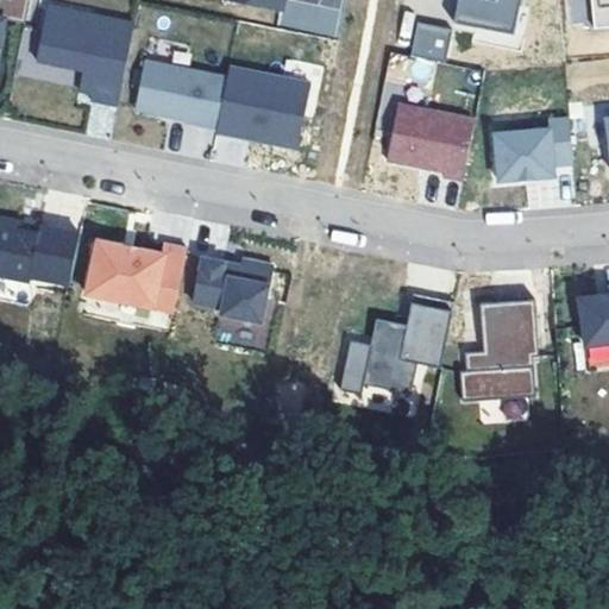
[(27,24),(31,0),(0,0),(0,51),(6,19),(27,24)]
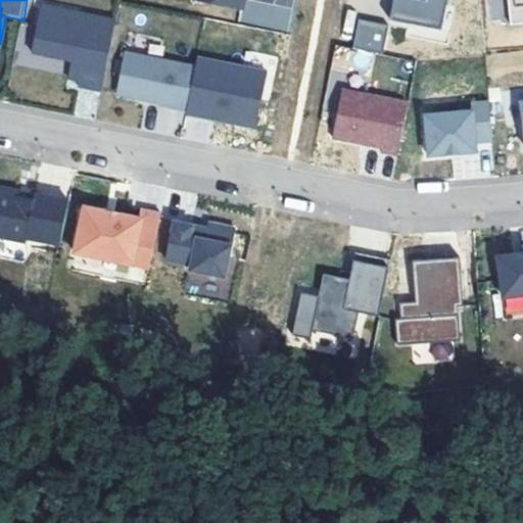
[(194,0),(243,10),(244,0),(194,0)]
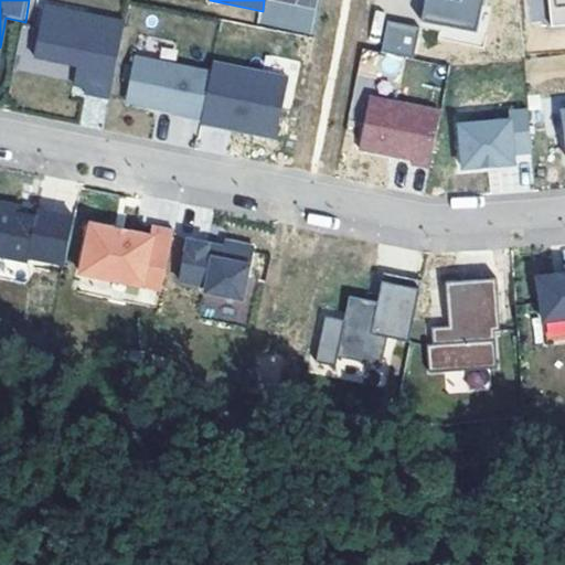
[(426,0),(423,20),(478,32),(483,0),(426,0)]
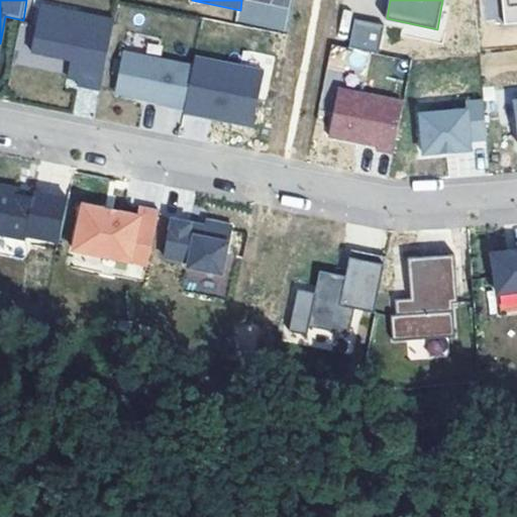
[(516,0),(503,0),(506,25),(516,23),(516,0)]
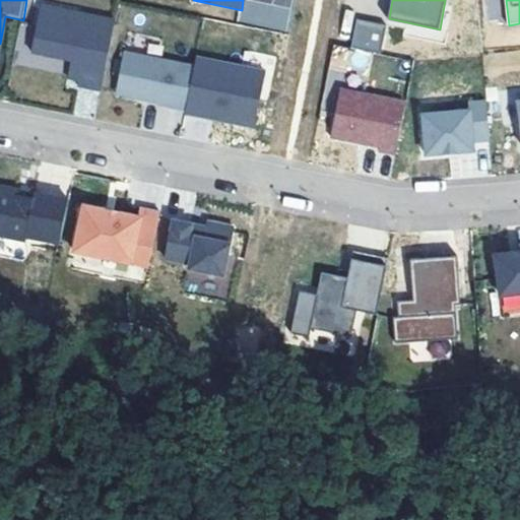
[(79,85),(103,90),(116,20),(42,5),(33,52),(73,60),(83,62),(80,80),(79,85)]
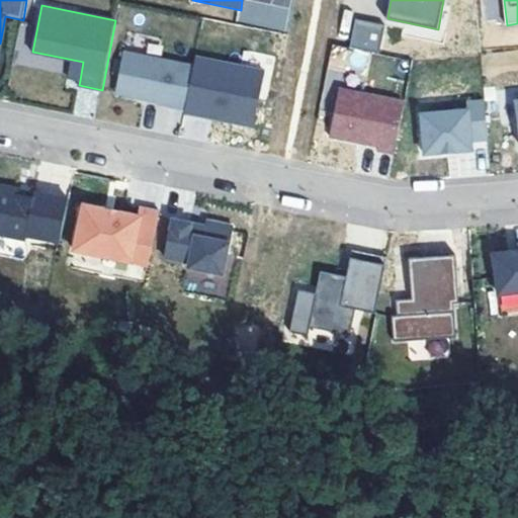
[(356,18),(350,48),(380,54),(385,24),(356,18)]
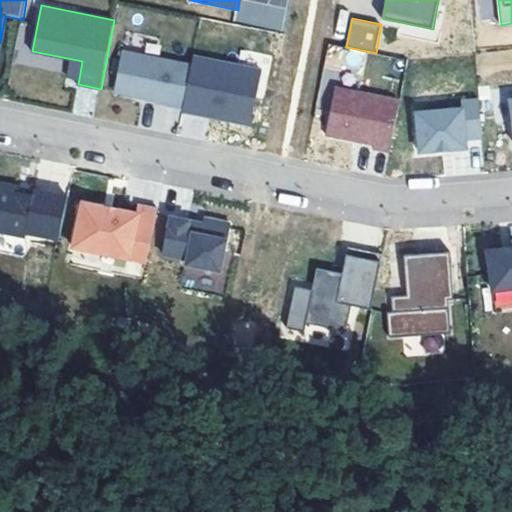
[(181,105),(190,64),(121,50),(112,92),(181,105)]
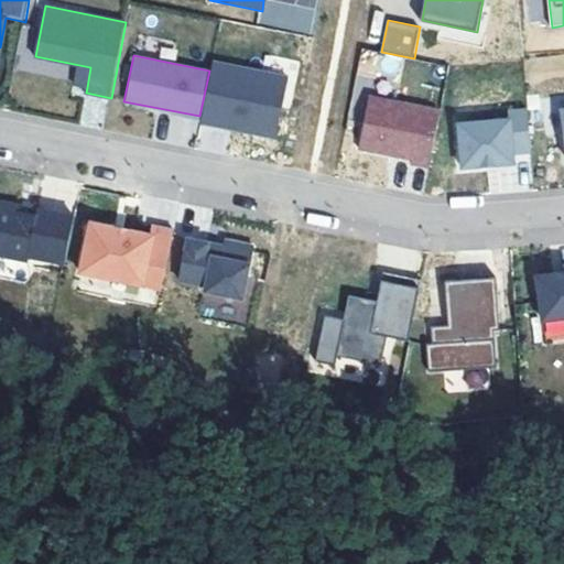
[(214,62),(202,122),(224,127),(225,120),(256,126),(255,132),(277,138),(289,77),(214,62)]
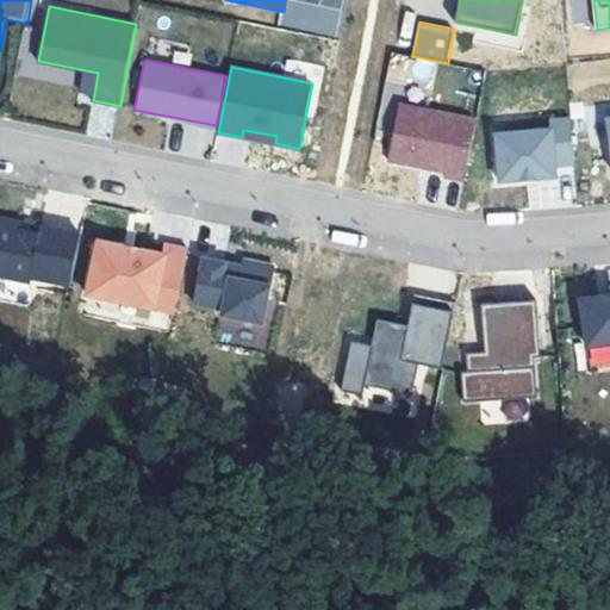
[(98,73),(86,70),(81,92),(94,94),(98,73)]
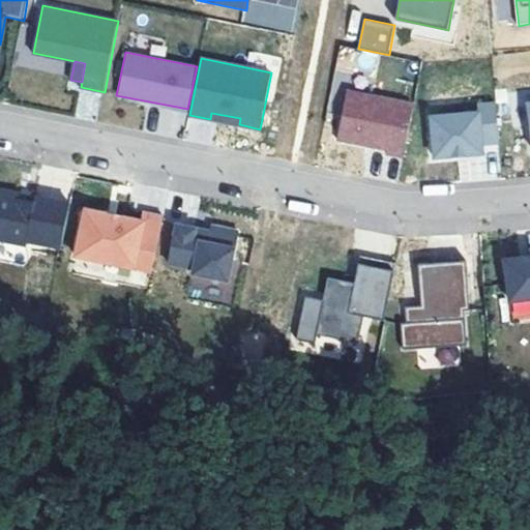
[(387,154),(404,157),(414,105),(348,91),(337,139),(388,149),(387,154)]
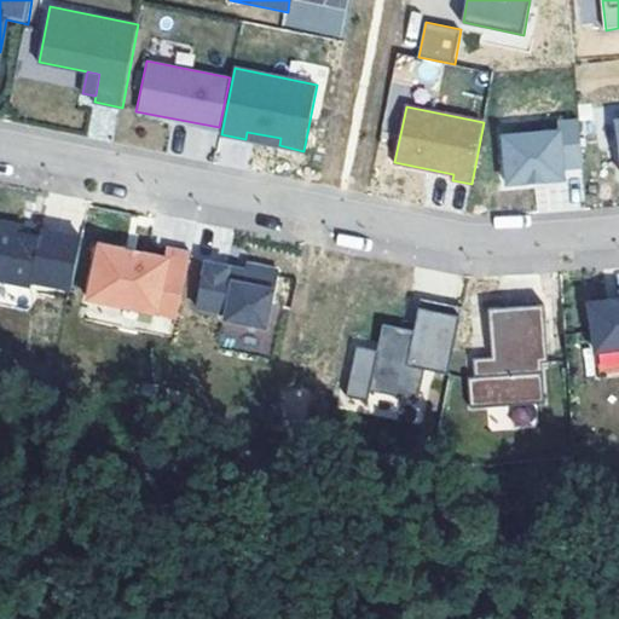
[(503,136),(507,184),(565,179),(563,168),(584,166),(579,119),(559,121),(559,131),(503,136)]
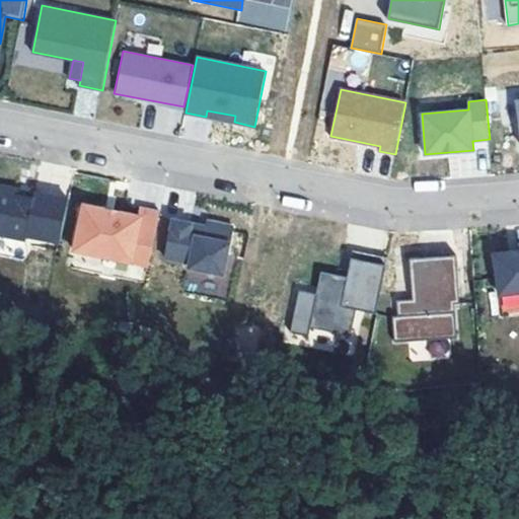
[(207,110),(206,117),(234,122),(235,116),(207,110)]
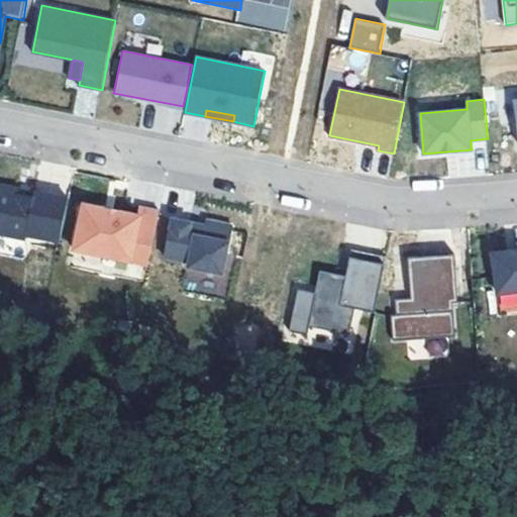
[(61,242),(70,199),(35,192),(34,197),(20,194),(21,189),(0,184),(0,233),(27,239),(28,235),(61,242)]
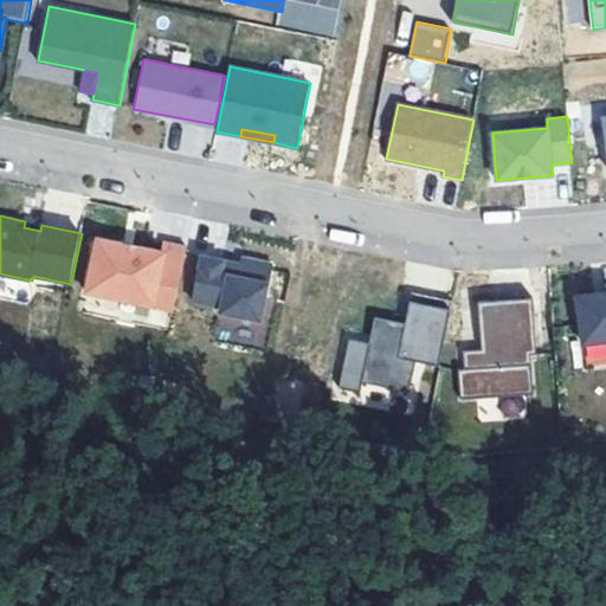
[(174,310),(187,247),(166,244),(165,253),(131,247),(130,256),(97,249),(89,292),(174,310)]
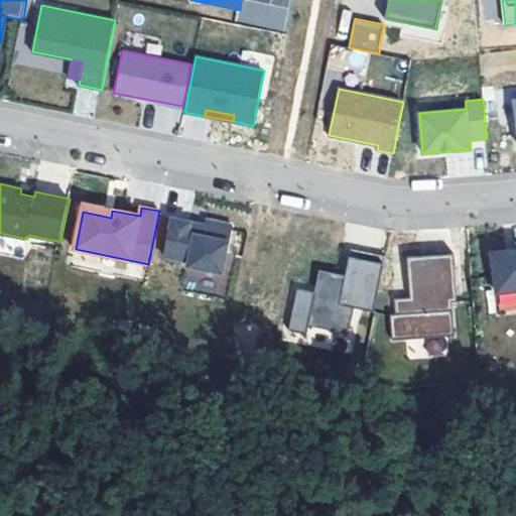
[(199,224),(173,219),(166,256),(205,264),(204,269),(238,276),(248,229),(223,224),(222,228),(221,231),(199,226),(199,224)]
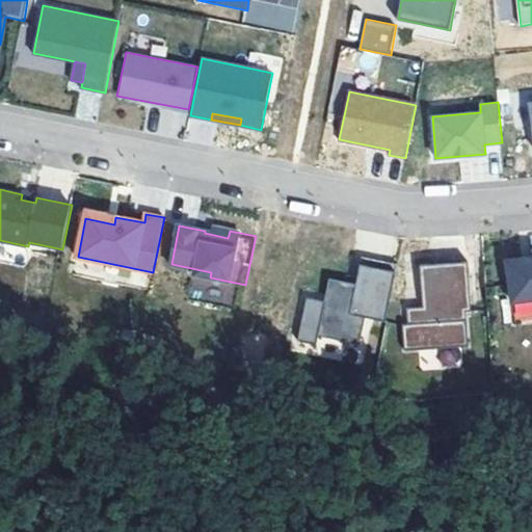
[(318,343),(320,334),(361,342),(367,316),(387,320),(398,264),(363,257),(357,277),(357,282),(346,280),(330,276),(326,299),(308,295),(299,339),(318,343)]
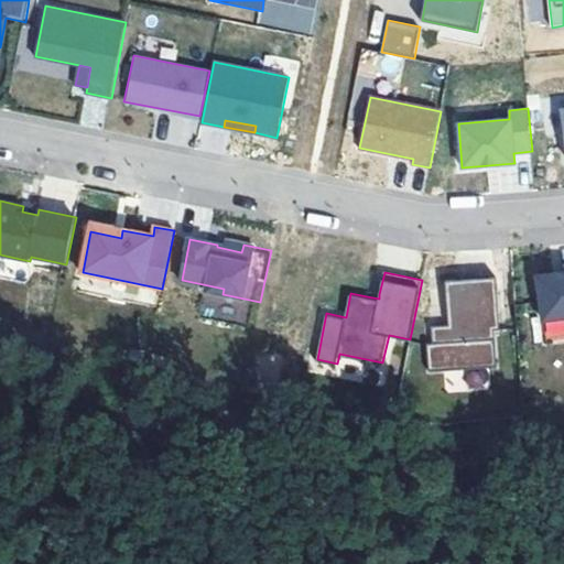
[(563,272),(538,275),(543,320),(563,316),(563,272)]
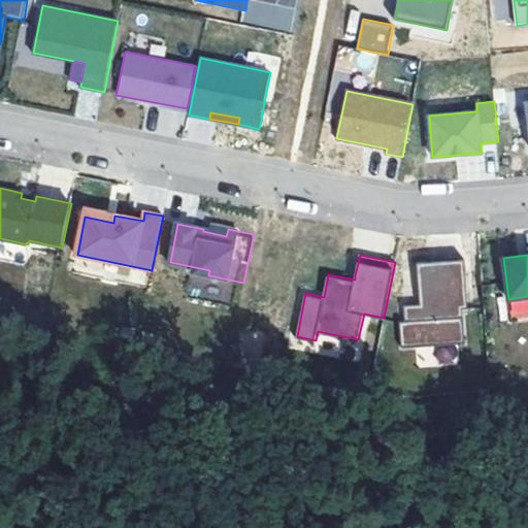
[(466,260),(419,262),(421,303),(421,309),(404,310),(405,320),(399,321),(401,347),(465,343),(463,308),(468,308),(466,260)]
